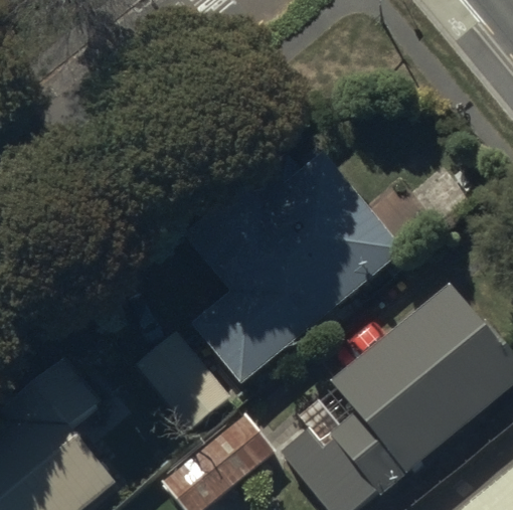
[(226,288),(189,317),(238,381),(402,255),(321,150),(297,168),(285,152),(183,230),(226,288)]
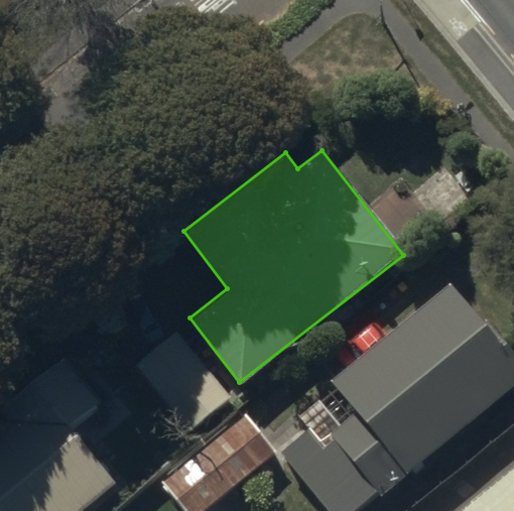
[(280,452),(329,510),(356,510),(513,384),(513,351),(455,278),(331,378),(335,383),(295,414),(307,429),(280,452)]
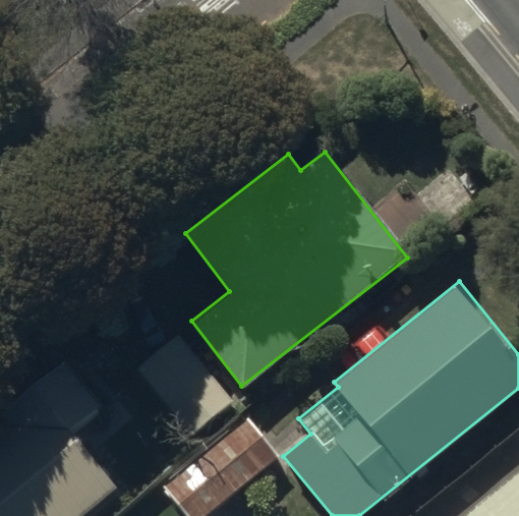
[(177,336),(135,370),(186,433),(228,398),(177,336)]
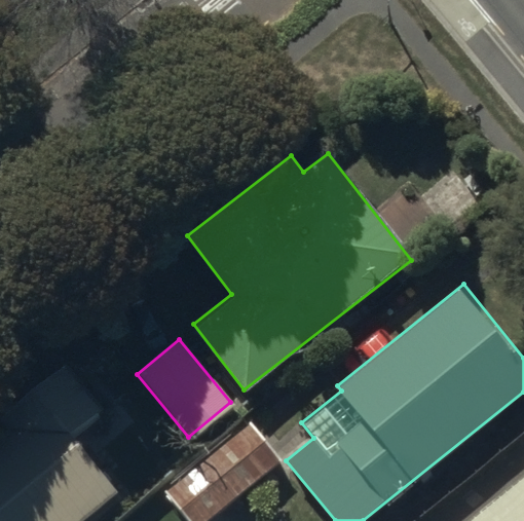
[(115,520),(132,508),(67,433),(95,409),(61,369),(0,420),(0,422),(7,431),(0,436),(0,520),(115,520)]
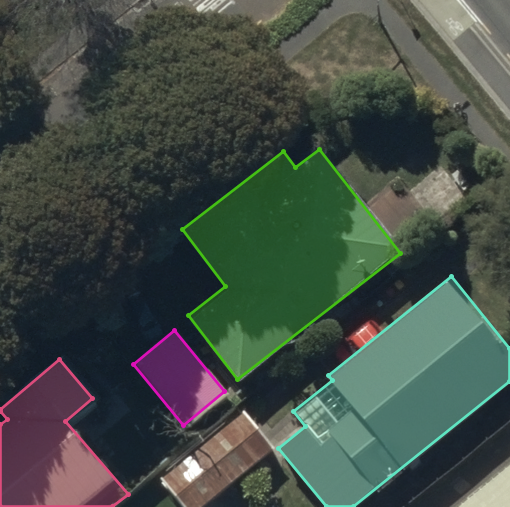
[(206,506),(274,450),(241,411),(159,481),(181,506),(206,506)]
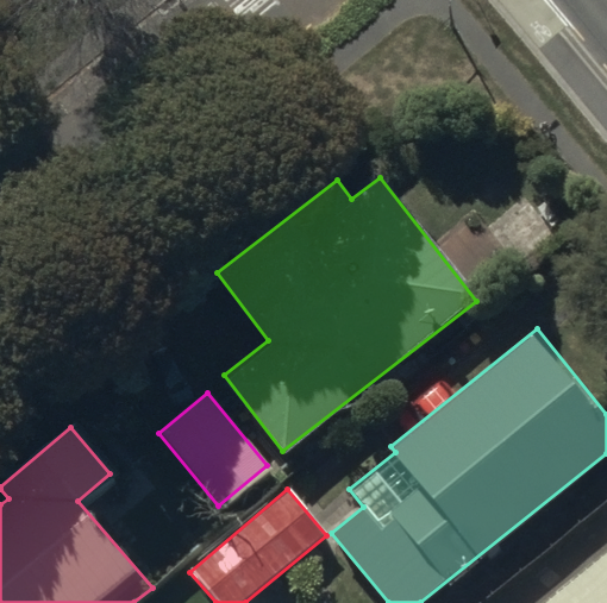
[(606,602),(606,552),(544,602),(606,602)]
